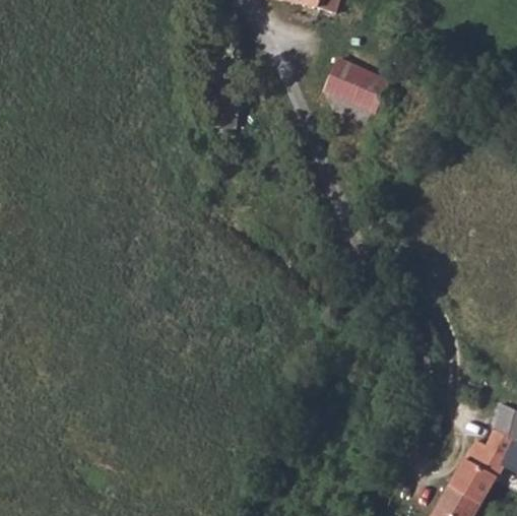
[(296,0),(320,5),(341,12),(344,0),(296,0)]
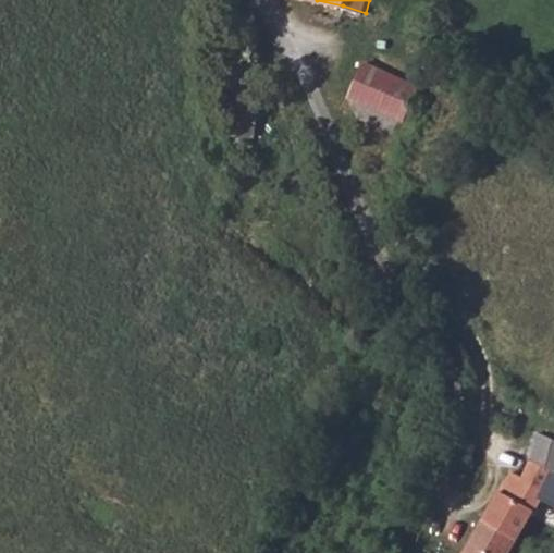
[(384,4),(379,19),(393,25),(397,9),(384,4)]
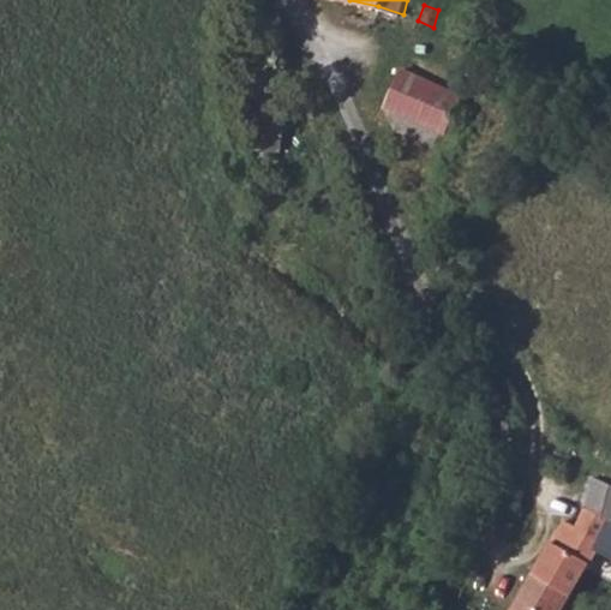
[(399,69),(384,106),(447,132),(462,94),(399,69)]
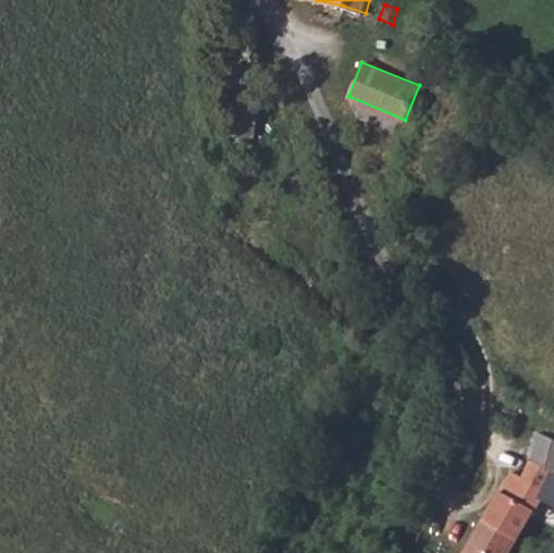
[(228,73),(222,119),(256,123),(260,77),(228,73)]
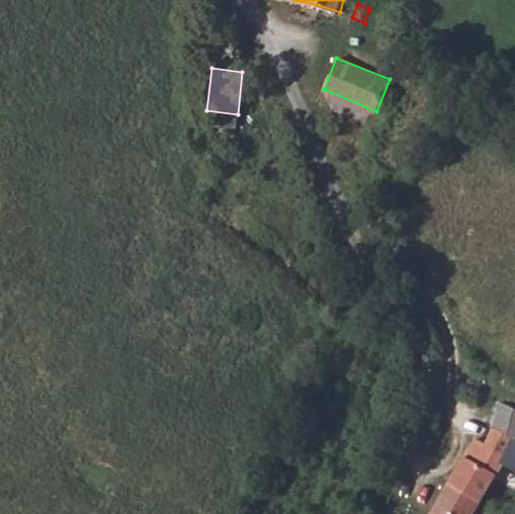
[(470,438),(445,485),(474,501),(491,473),(497,475),(503,474),(506,472),(508,467),(508,463),(506,460),(501,457),(514,432),(514,408),(497,401),(494,421),(483,444),(470,438)]
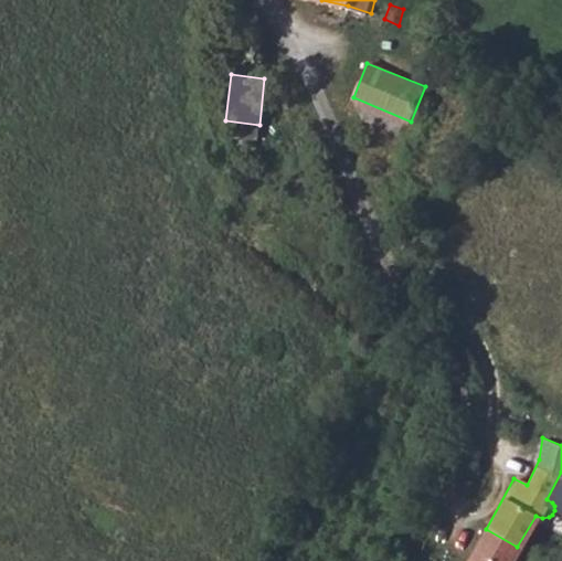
[(486,529),(468,560),(508,560),(517,547),(486,529)]
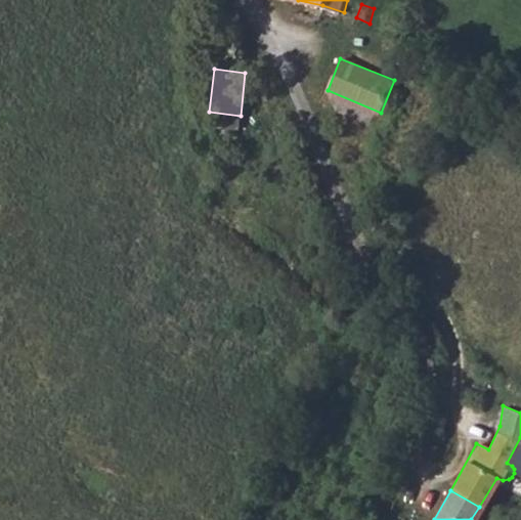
All buildings are outlined.
